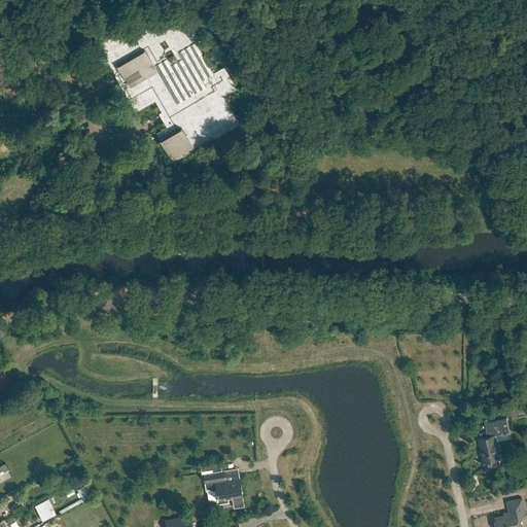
[(204,79),(207,85),(177,103),(154,64),(166,58),(170,65),(184,57),(180,49),(200,38),(182,9),(157,25),(153,18),(114,40),(110,33),(90,45),(103,68),(111,63),(116,73),(114,74),(117,79),(117,78),(136,111),(155,100),(163,111),(160,113),(168,127),(157,133),(174,162),(240,124),(224,96),(237,89),(224,67),(204,79)]
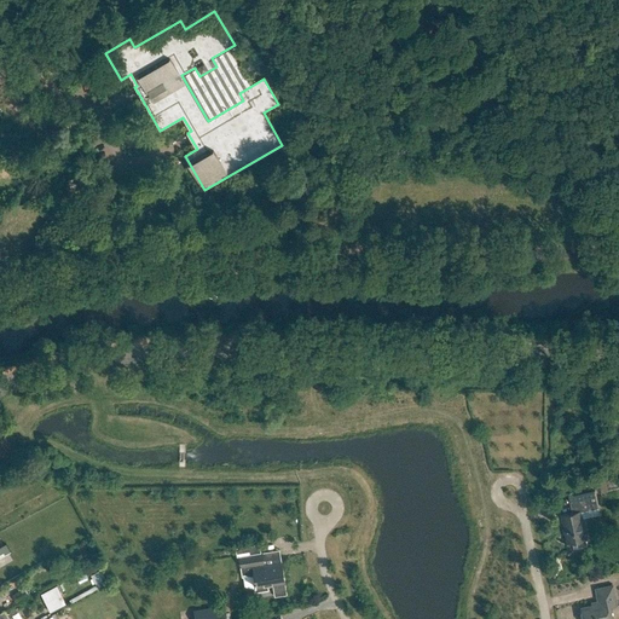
[(578,548),(588,545),(580,512),(599,508),(595,491),(579,493),(582,501),(571,503),(572,513),(562,514),(568,543),(577,541),(578,548)]
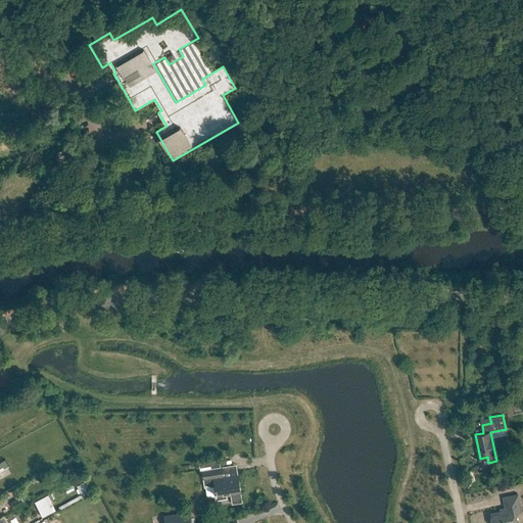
[(202,470),(205,486),(215,488),(217,500),(227,498),(226,495),(231,494),(232,504),(242,503),(238,475),(237,471),(225,472),(225,477),(224,477),(222,467),(202,470)]
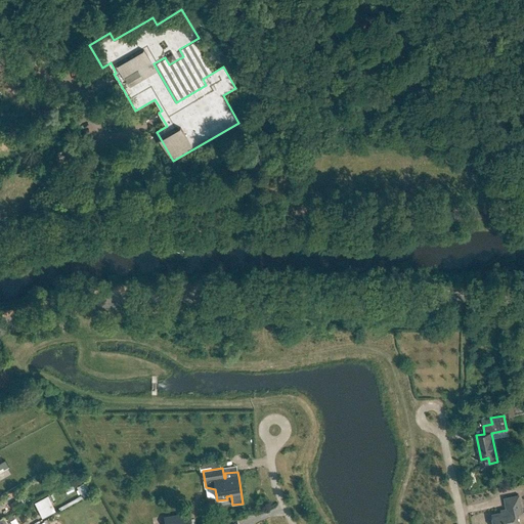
[(82,496),(90,491),(85,483),(77,487),(82,496)]
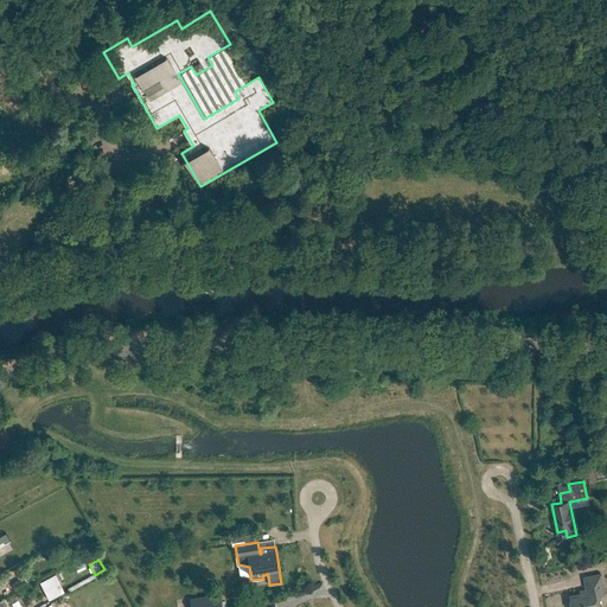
[(587,589),(580,590),(581,594),(570,596),(572,606),(600,606),(598,592),(605,590),(601,574),(585,577),(587,589)]
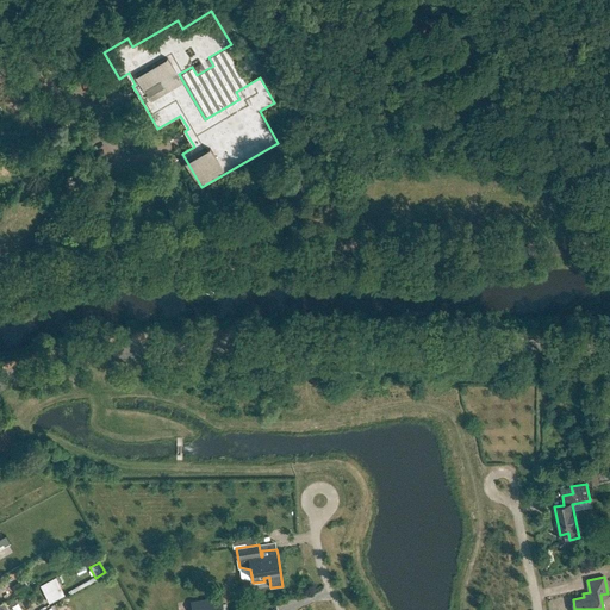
[(54,578),(41,584),(50,603),(63,597),(54,578)]
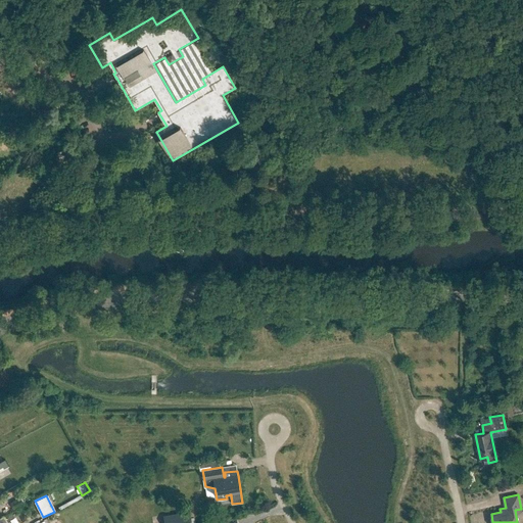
[(10,503),(14,510),(26,503),(21,496),(10,503)]
